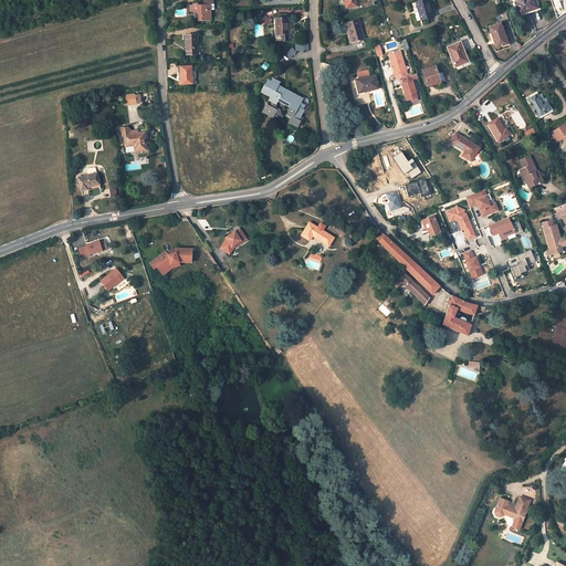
[(196,12),(197,21),(211,20),(210,4),(213,4),(213,0),(203,0),(203,4),(198,4),(197,3),(196,3),(195,3),(194,3),(194,4),(192,4),(189,4),(189,12),(196,12)]
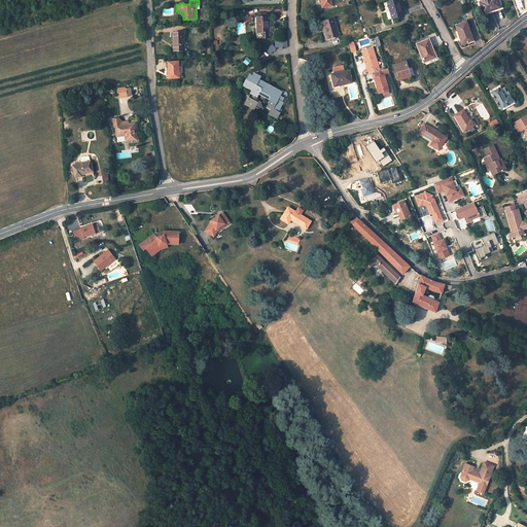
[(397,0),(392,0),(387,2),(392,19),(402,15),(397,0)]
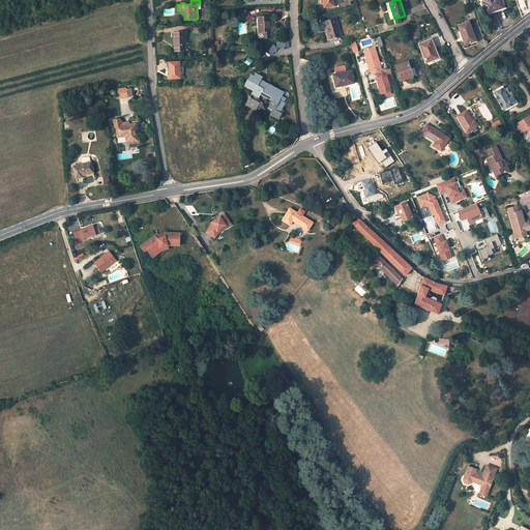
[(503,7),(500,0),(483,0),(484,2),(482,2),(487,12),(503,7)]
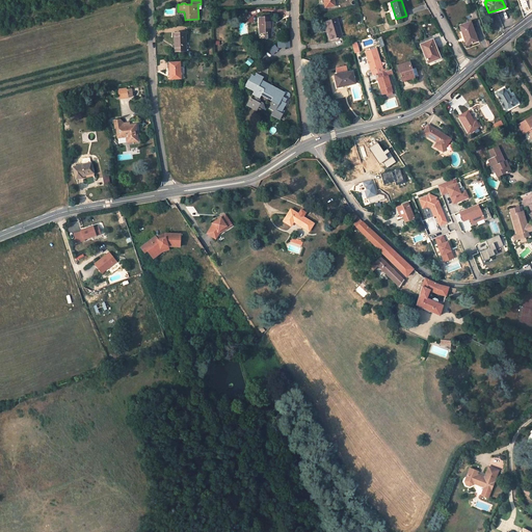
[(271,37),(270,17),(257,17),(259,38),(271,37)]
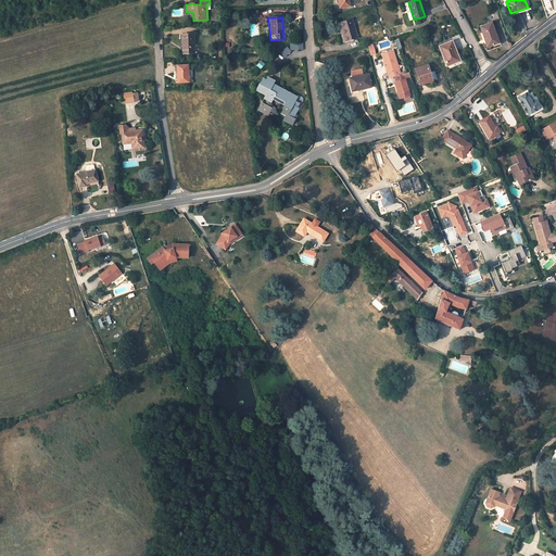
[(352,19),(339,23),(345,41),(357,38),(352,19)]
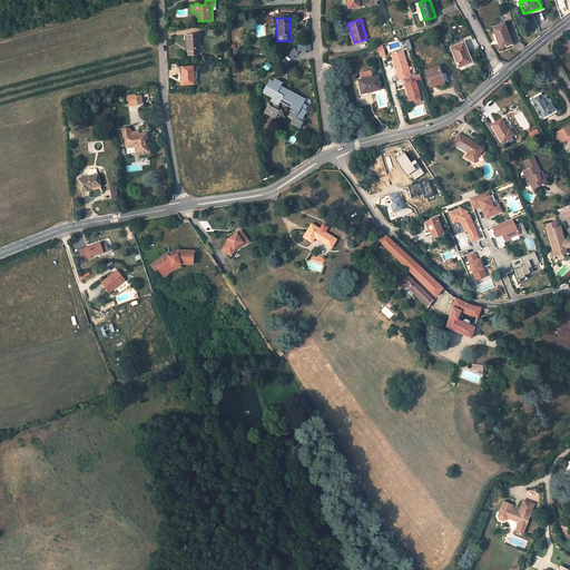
[(503,23),(492,27),(500,48),(511,43),(503,23)]
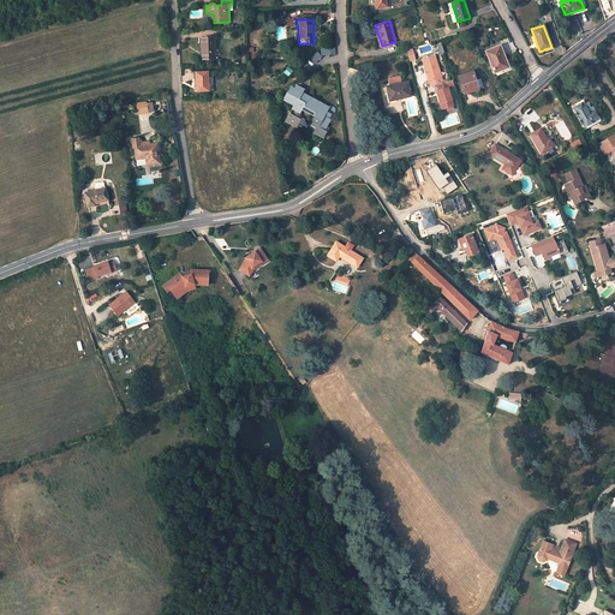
[(214,37),(201,39),(202,59),(215,59),(214,37)]
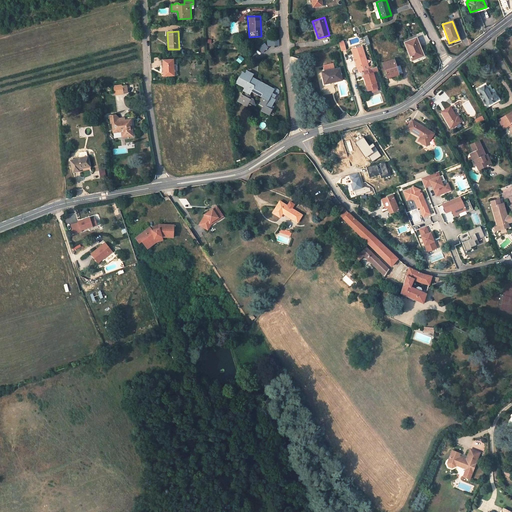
[(511,35),(503,41),(506,47),(511,42),(511,35)]
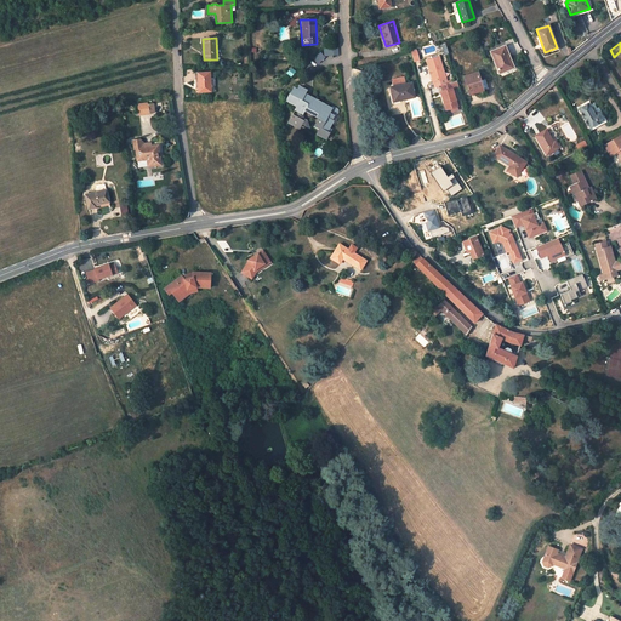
[(505,46),(491,51),(500,73),(512,67),(505,46)]
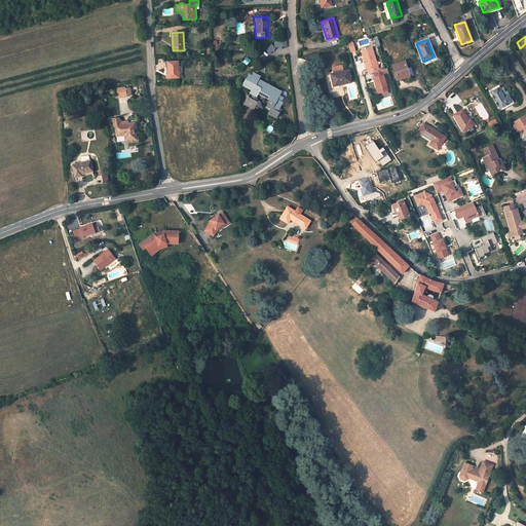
[(270,44),(264,49),(269,53),(275,48),(275,47),(274,47),(270,44)]
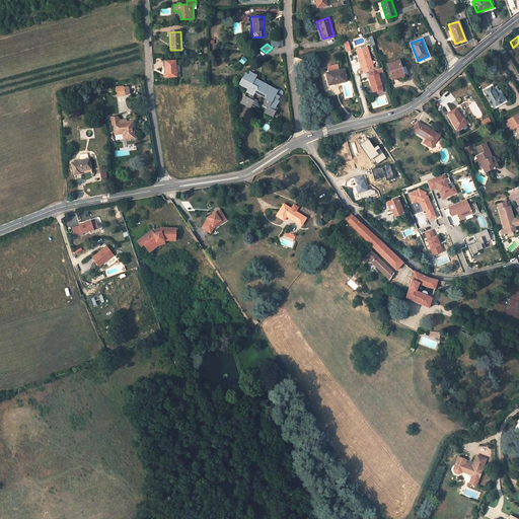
[(357,50),(364,73),(369,71),(374,70),(367,47),(357,50)]
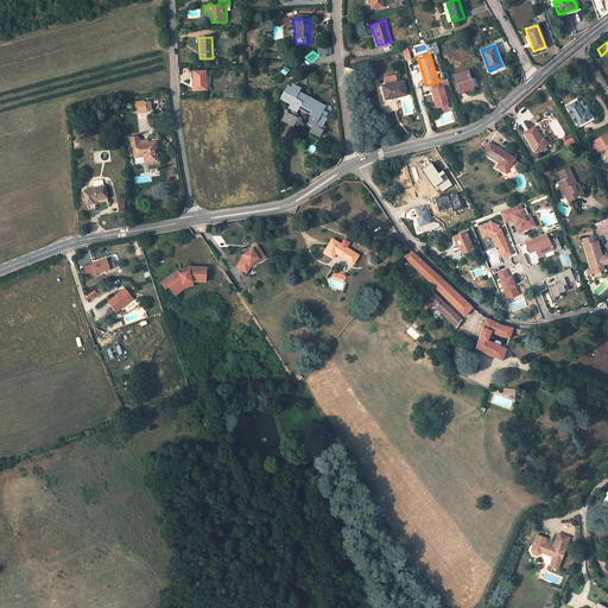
[(192,71),(195,90),(207,90),(206,76),(211,75),(210,70),(206,70),(192,71)]
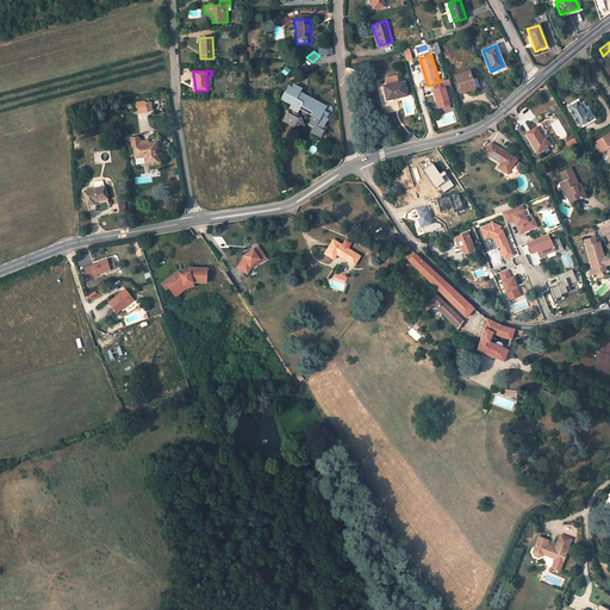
[(468,70),(455,75),(461,93),(479,87),(477,78),(472,79),(468,70)]
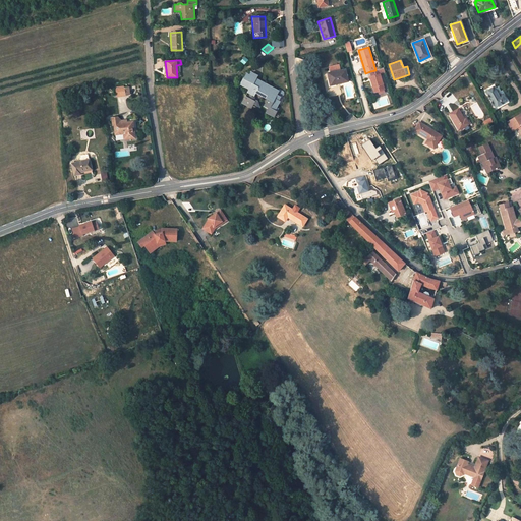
[(339,70),(338,64),(329,66),(330,72),(339,70)]
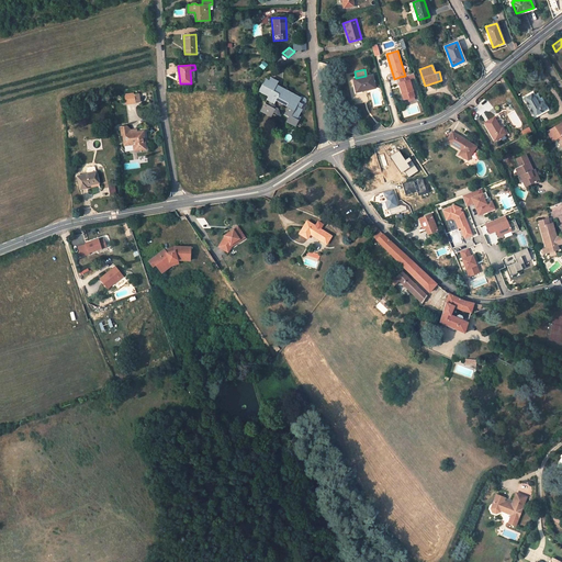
[(398,83),(402,93),(405,94),(406,99),(408,98),(414,97),(415,97),(409,79),(415,78),(414,72),(405,76),(400,77),(401,82),(398,83)]
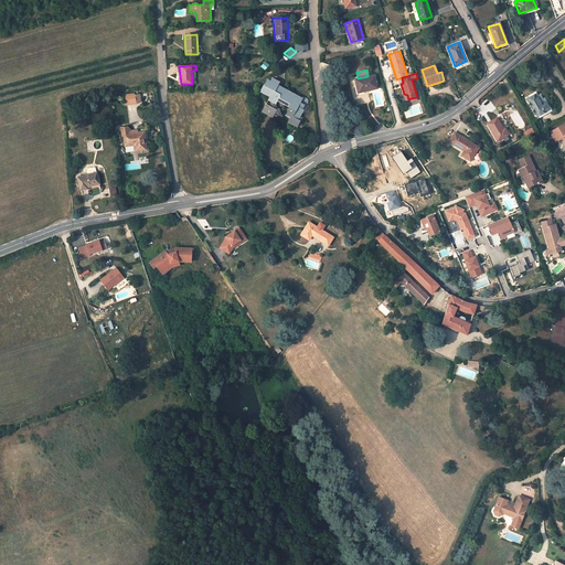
[(358,78),(355,80),(358,91),(365,89),(366,91),(377,88),(374,75),(368,76),(358,78)]
